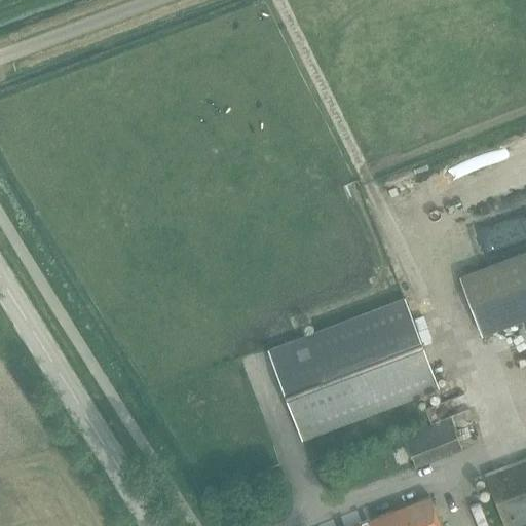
[(525,252),(459,277),(482,335),(525,317),(525,252)]
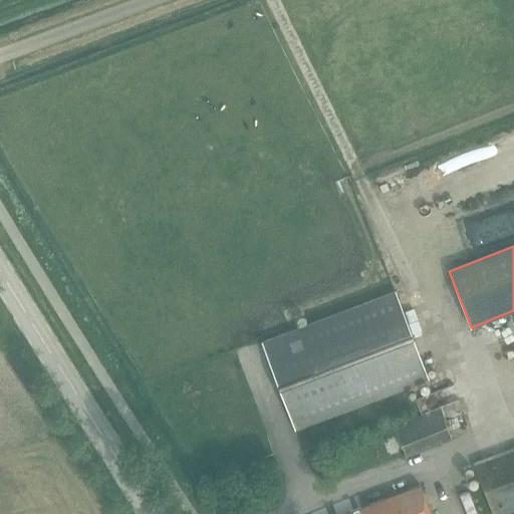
[(262,342),(295,430),(428,379),(395,291),(262,342)]
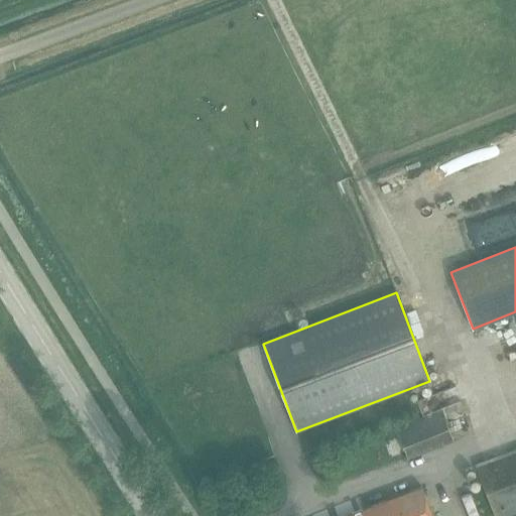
[(406,462),(454,444),(442,415),(395,431),(406,462)]
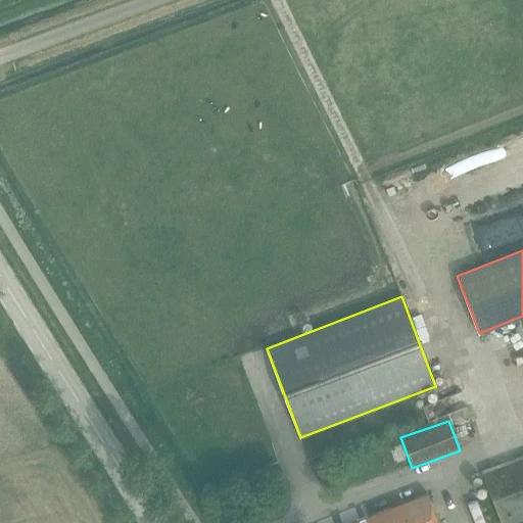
[(522,456),(482,472),(501,522),(510,522),(522,518),(522,456)]
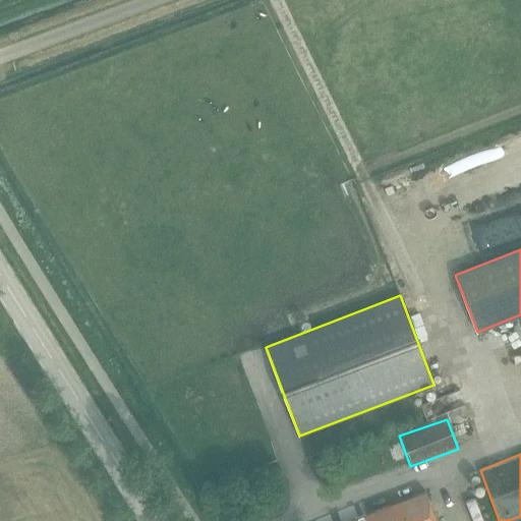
[(437,520),(425,491),(353,519),(353,520),(350,520),(437,520)]
